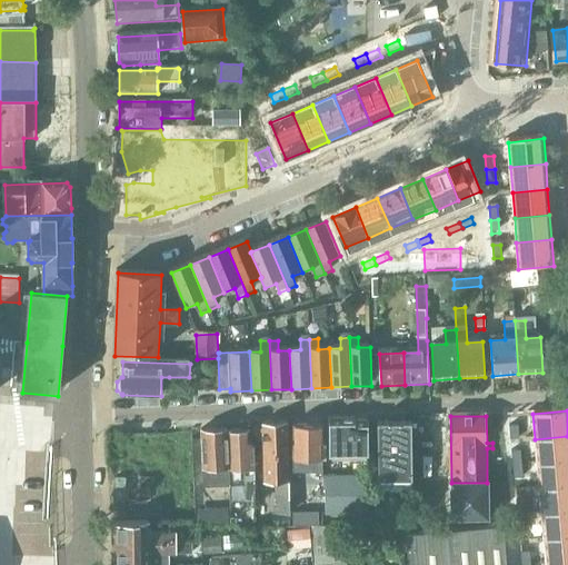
[(355,422),(329,422),(329,459),(368,459),(368,424),(355,424),(355,422)]
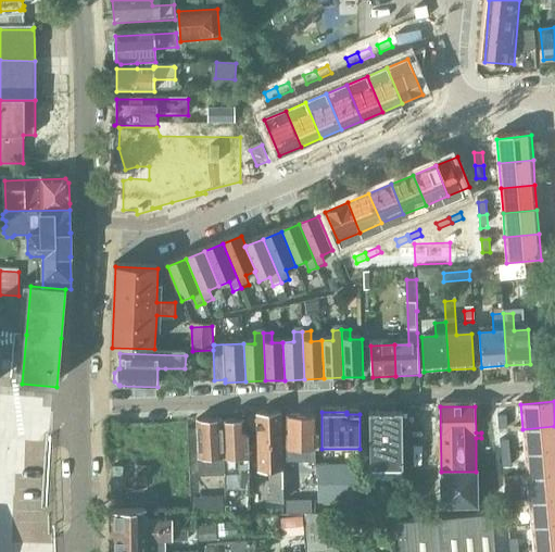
[(369,413),(369,478),(403,478),(402,413),(369,413)]
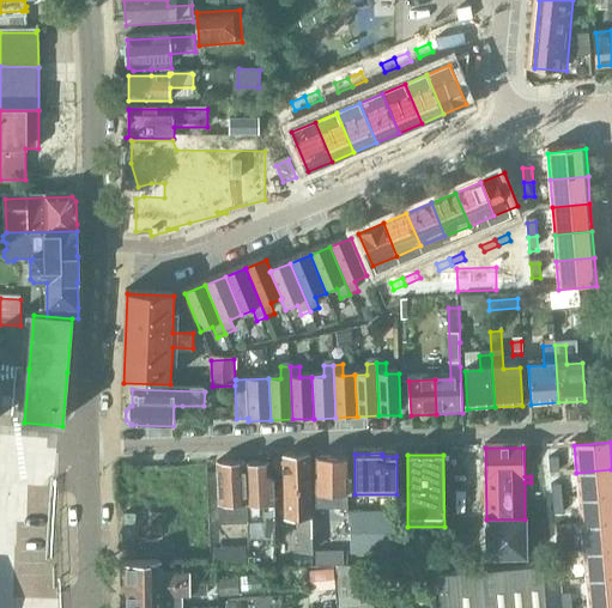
[(314,570),(310,457),(284,458),(284,464),(274,464),(274,475),(278,479),(284,478),(286,522),(298,522),(300,570),(314,570)]
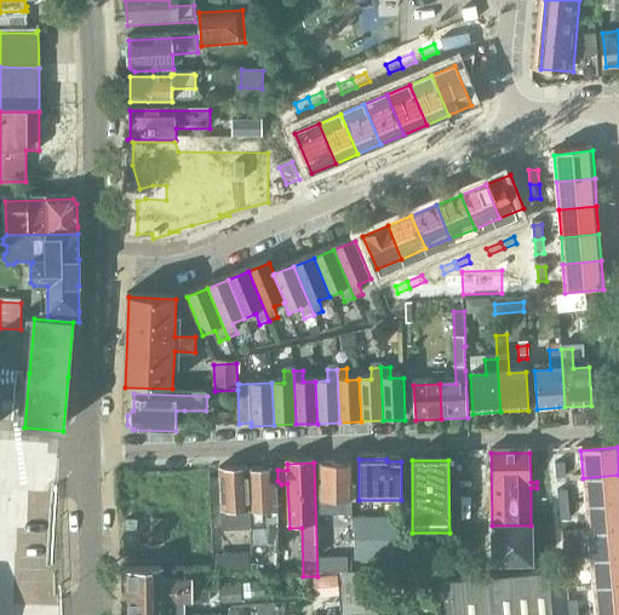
[(320,501),(339,501),(353,501),(353,466),(320,465),(320,501)]
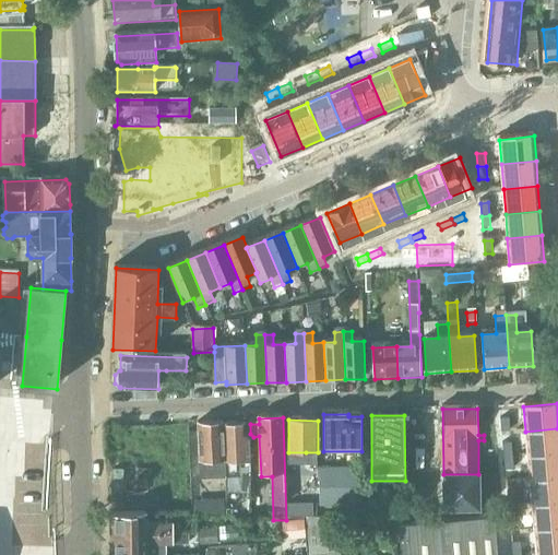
[(509,421),(500,421),(501,434),(510,433),(509,421)]
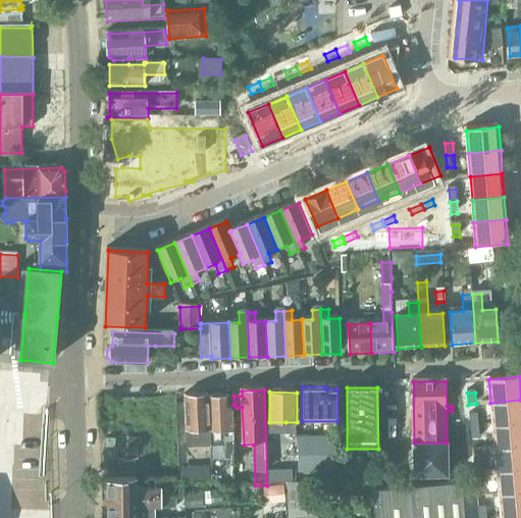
[(176,405),(176,430),(210,429),(209,396),(186,397),(186,405),(176,405)]
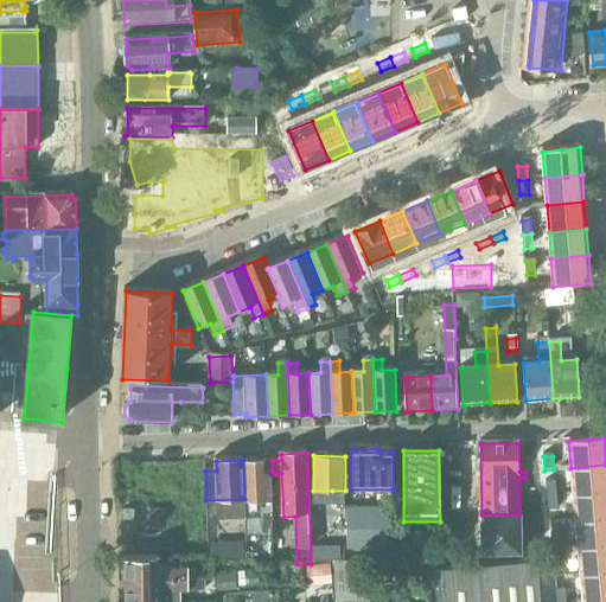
[(267,474),(267,461),(244,462),(246,503),(261,503),(262,516),(273,516),(272,478),(267,474)]
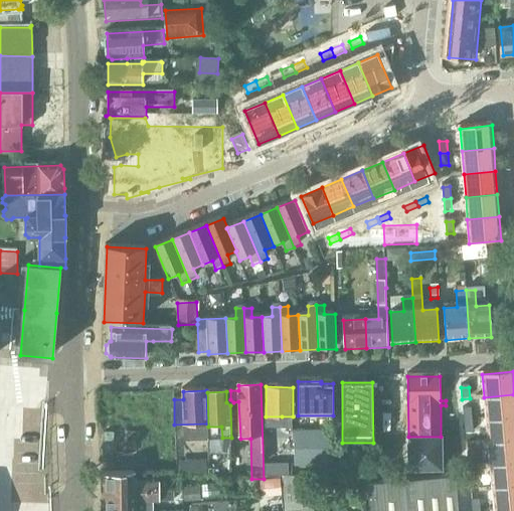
[(513,394),(484,397),(486,421),(513,417),(513,394)]
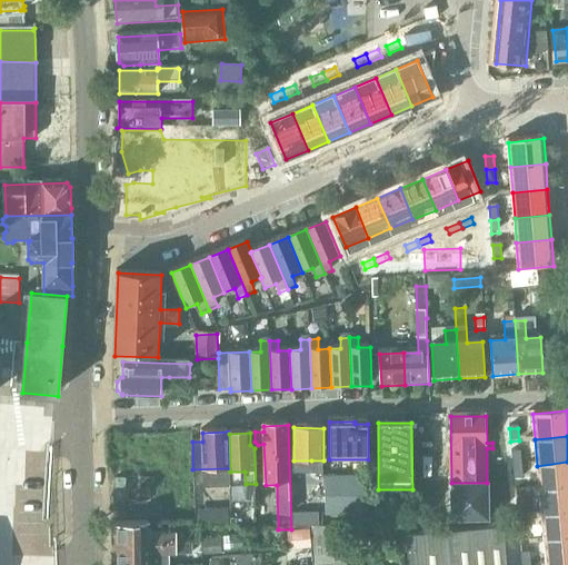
[(520,454),(511,455),(512,468),(521,467),(520,454)]
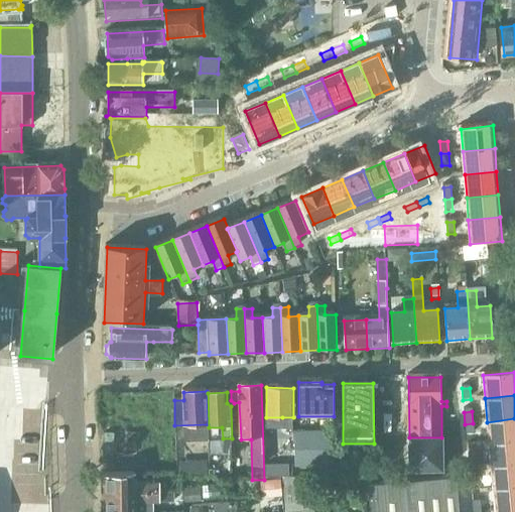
[(514,418),(487,422),(489,444),(514,441),(514,418)]
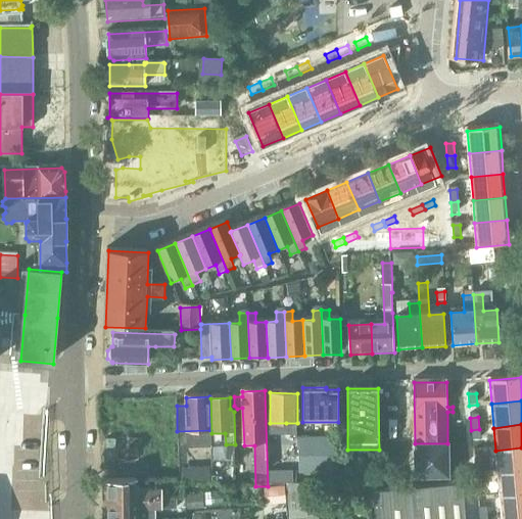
[(479,429),(471,430),(472,441),(480,440),(479,429)]
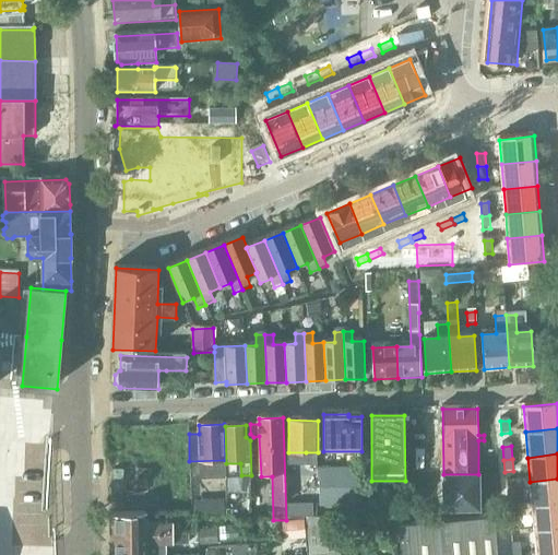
[(361,460),(351,460),(351,463),(351,470),(319,470),(319,487),(319,503),(361,504),(361,470),(361,460)]
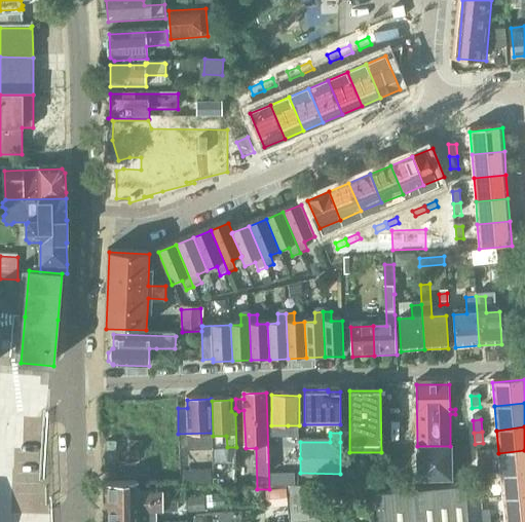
[(450,446),(417,446),(417,464),(451,464),(450,446)]
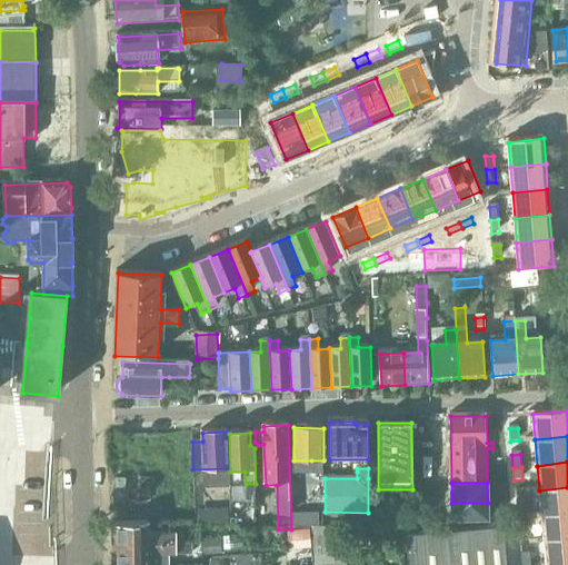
[(567,487),(539,491),(541,516),(567,513),(567,487)]
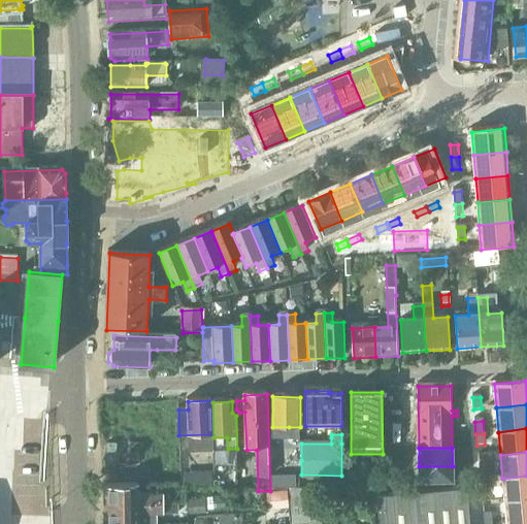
[(453,466),(419,466),(420,485),(453,485),(453,466)]
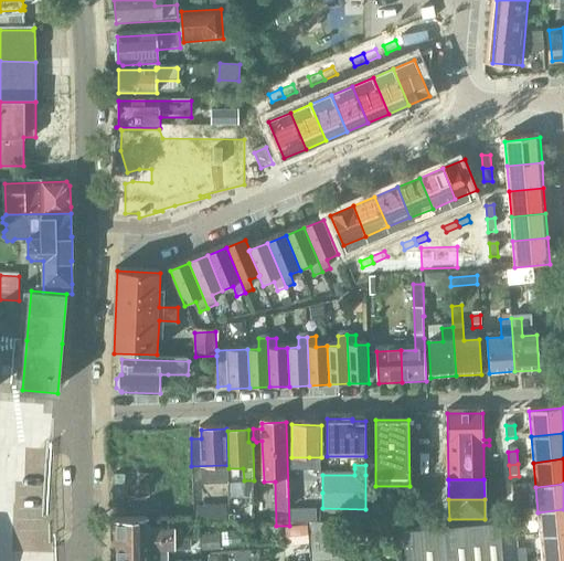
[(521,501),(512,501),(513,515),(522,514),(521,501)]
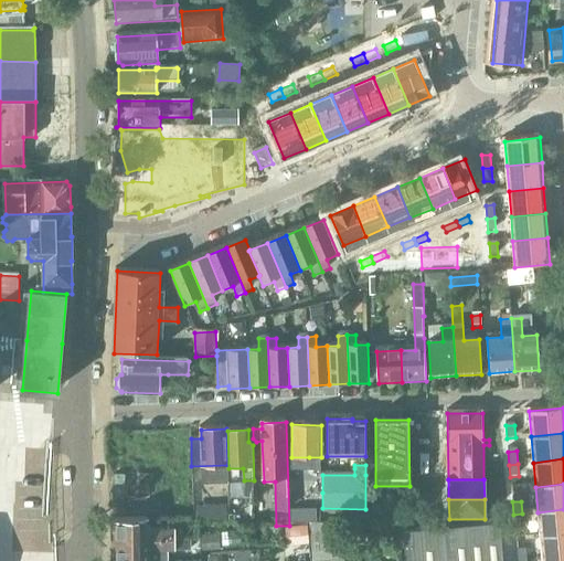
[(206,506),(206,518),(229,518),(227,506),(206,506)]
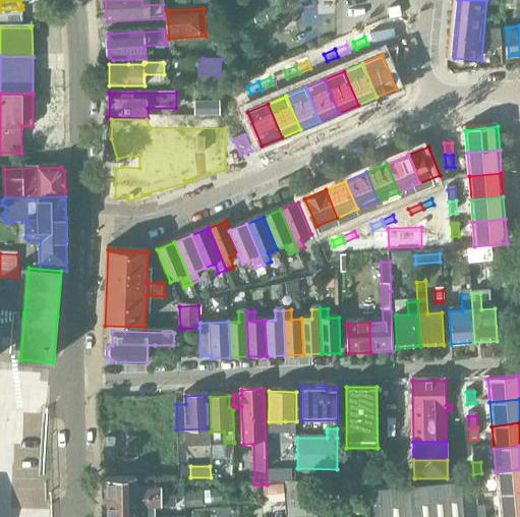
[(519,469),(496,472),(498,496),(519,493),(519,469)]
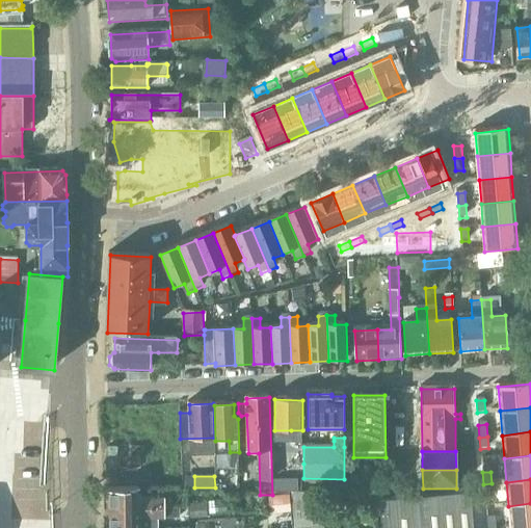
[(492,483),(483,484),(484,496),(493,496),(492,483)]
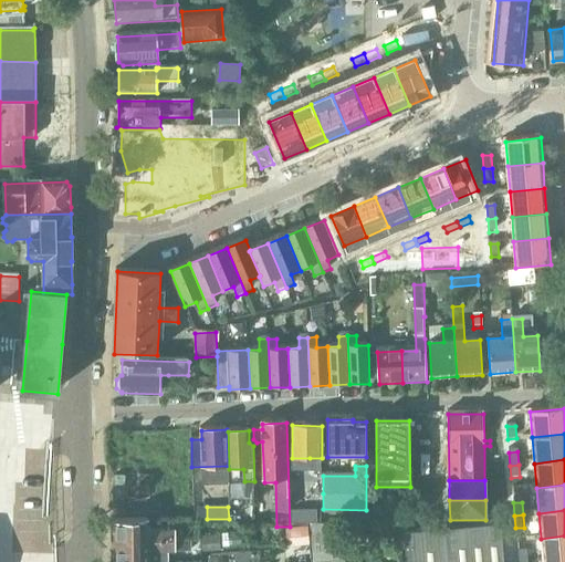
[(112,522),(113,544),(176,543),(176,533),(150,533),(149,522),(112,522)]
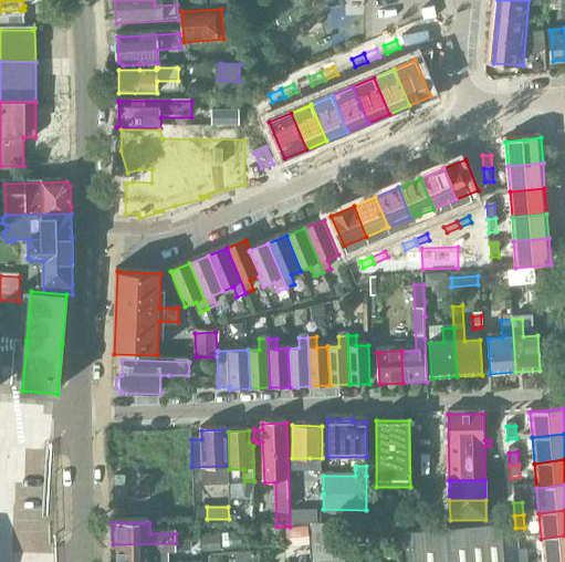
[(306,527),(284,530),(286,549),(309,547),(306,527)]
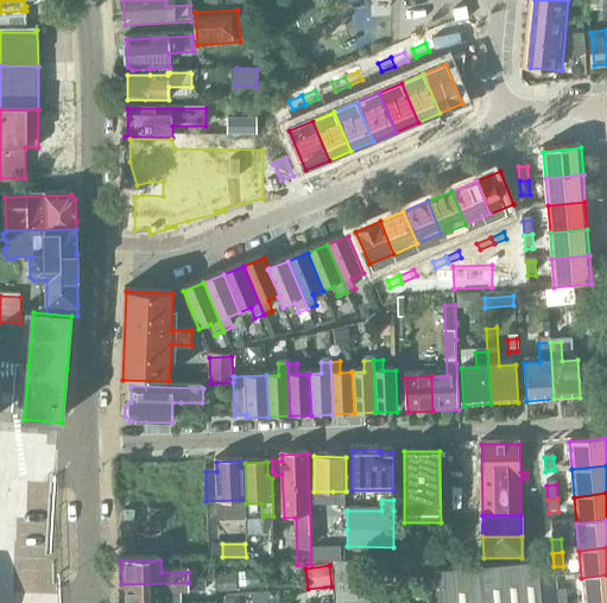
[(371,602),(368,565),(334,569),(336,602),(371,602)]
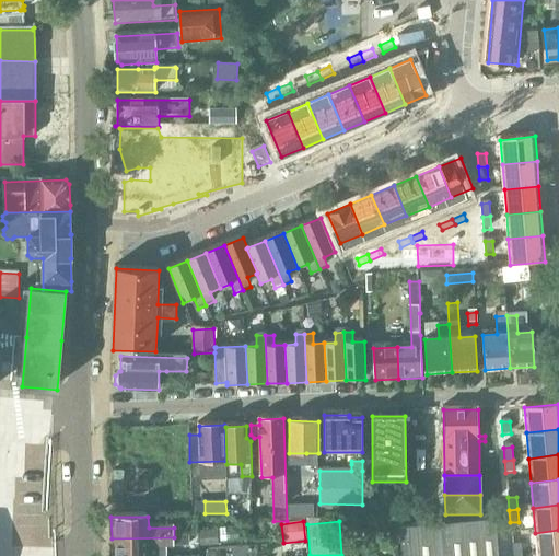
[(400,529),(403,555),(499,555),(496,521),(400,529)]
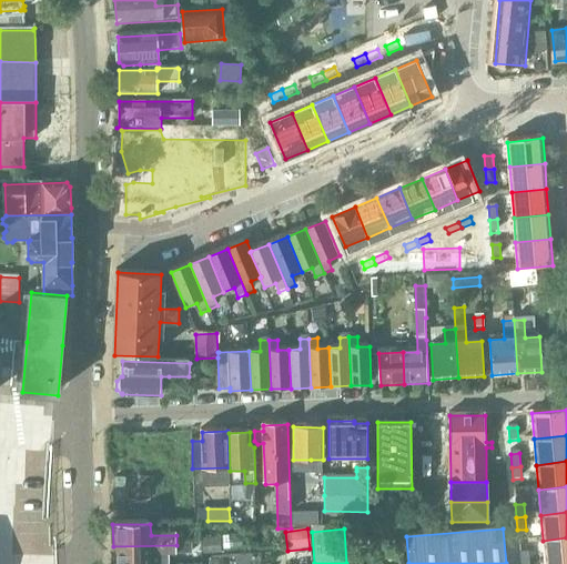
[(566,537),(543,541),(545,563),(566,563),(566,537)]
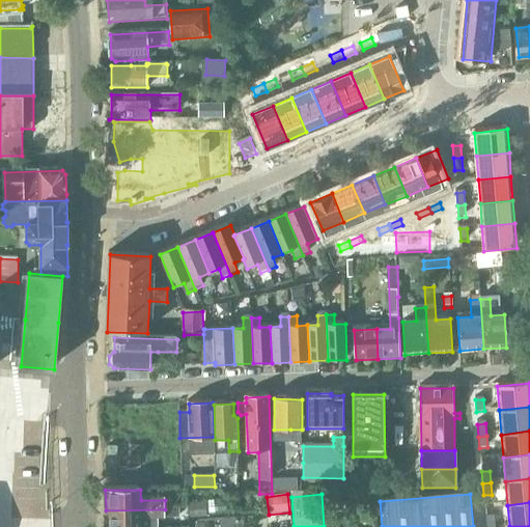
[(205,503),(189,505),(190,520),(206,518),(205,503)]
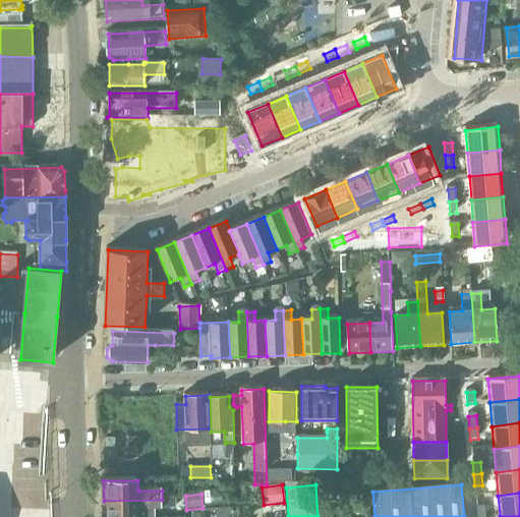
[(104,501),(103,516),(138,516),(138,510),(162,510),(162,500),(104,501)]
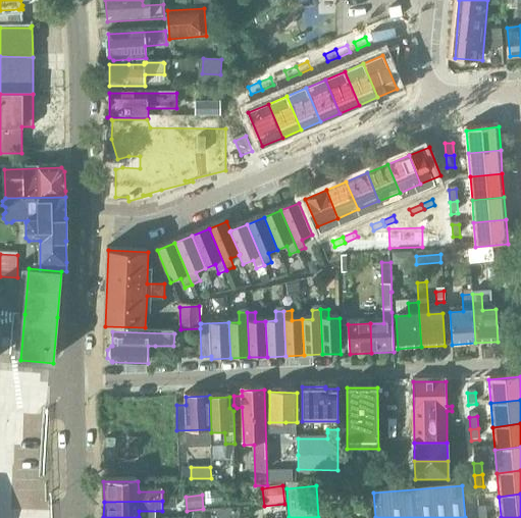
[(485,509),(477,510),(478,517),(486,517),(485,509)]
